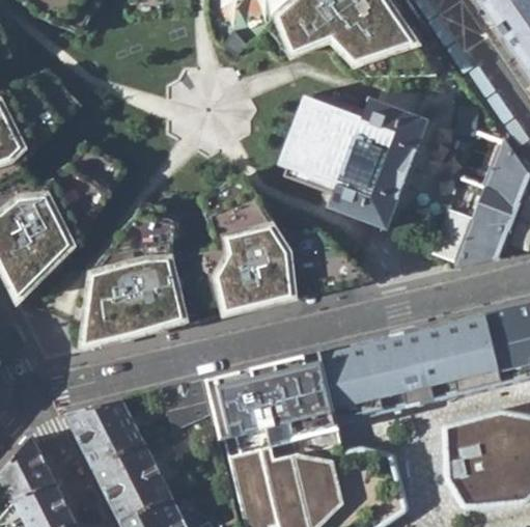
[(23,0),(32,9),(59,22),(79,31),(99,0),(23,0)]
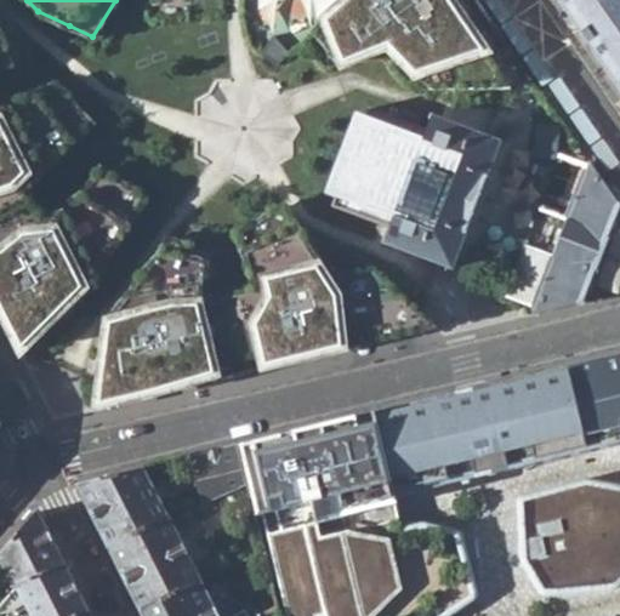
[(510,81),(453,0),(329,0),(316,12),(337,66),(382,47),(409,75),(417,72),(425,84),(501,83),(510,81)]
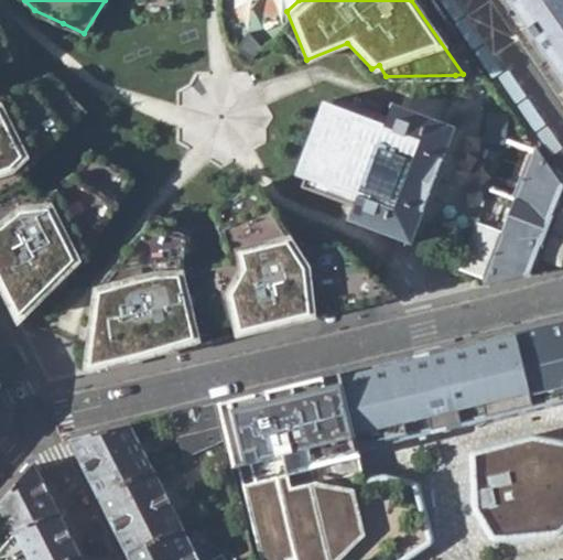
[(506,0),(562,85),(562,0),(506,0)]
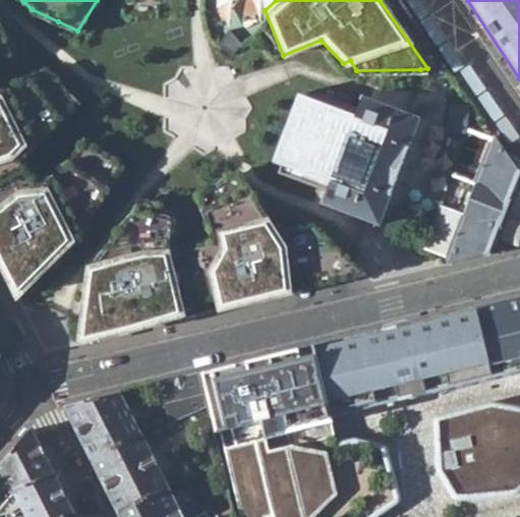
[(0,163),(22,156),(23,154),(37,138),(65,115),(81,96),(51,57),(29,74),(26,70),(2,87),(0,88),(0,163)]
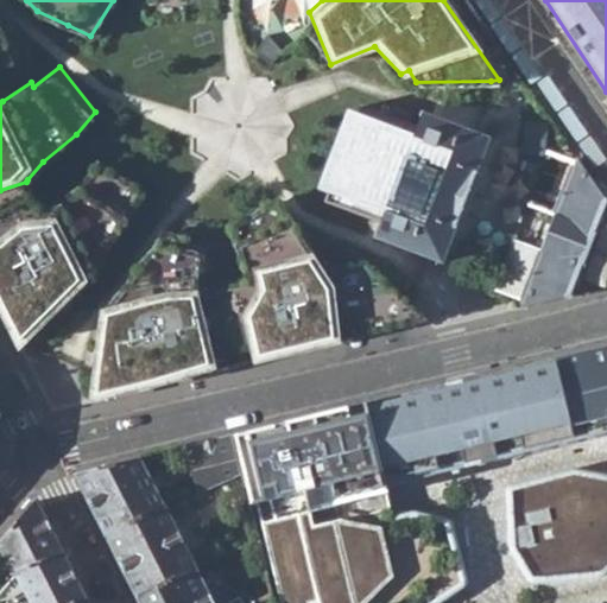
[(421,223),(450,148),(416,135),(348,108),(318,184),(390,211),(421,223)]
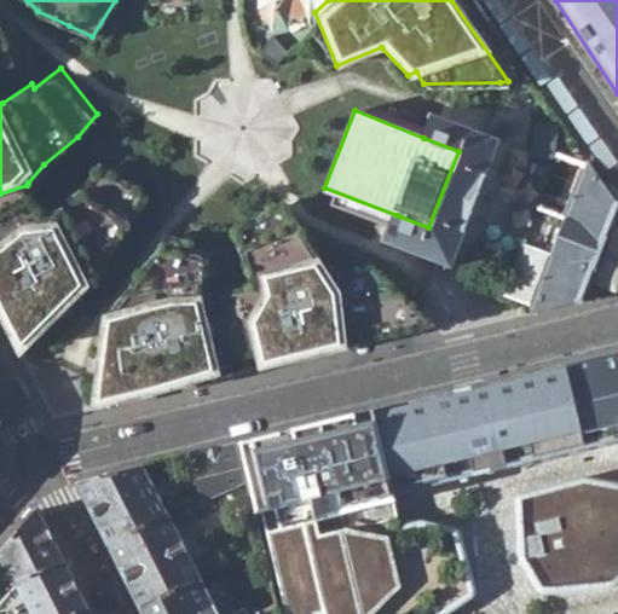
[(397,215),(385,244),(433,262),(439,265),(448,268),(500,135),(483,128),(434,110),(423,138),(458,151),(428,227),(397,215)]
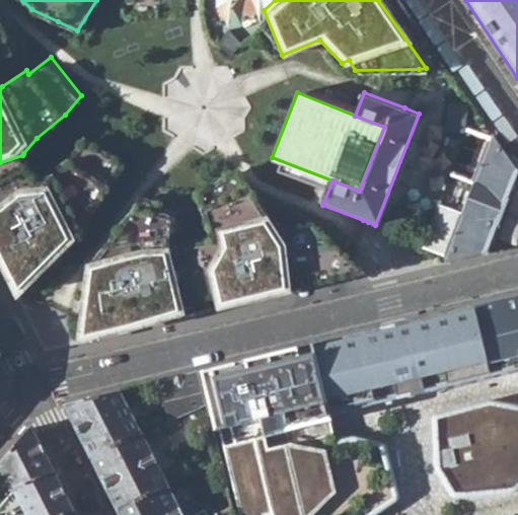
[(517,171),(483,121),(467,160),(464,161),(462,163),(460,164),(460,166),(459,168),(460,170),(460,172),(462,174),(463,175),(473,179),(464,207),(453,203),(431,263),(489,248),(500,218),(505,206),(517,171)]
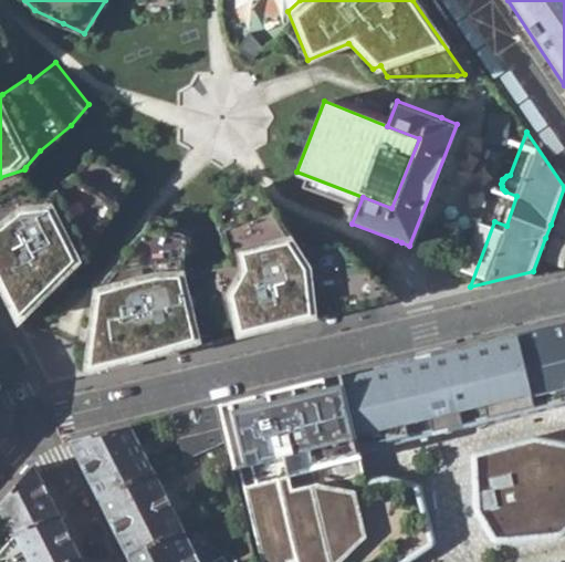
[(0,290),(18,325),(45,299),(84,261),(92,255),(90,251),(102,228),(122,204),(116,199),(134,176),(89,147),(56,189),(37,195),(35,203),(16,205),(0,218),(0,290)]
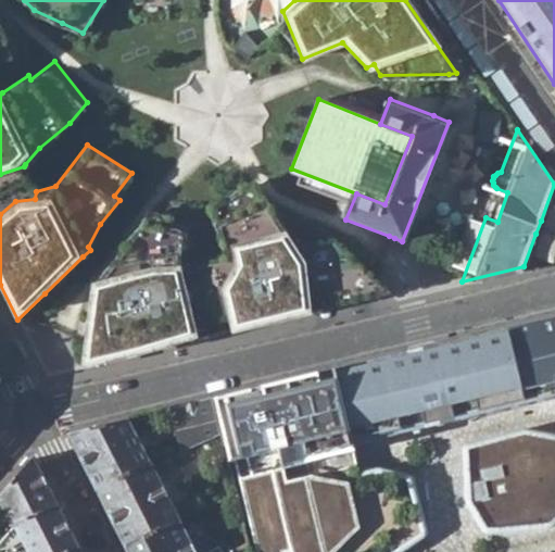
[(0,214),(15,201),(35,199),(36,191),(24,166),(0,174),(0,214)]
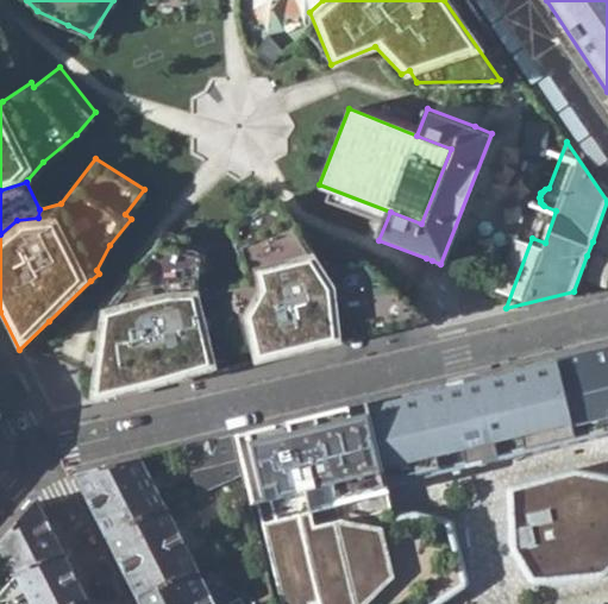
[(340,337),(425,316),(413,306),(364,257),(325,268),(314,249),(309,249),(280,201),(268,200),(263,200),(225,221),(243,269),(250,266),(252,276),(255,288),(242,312),(252,357),(340,337)]
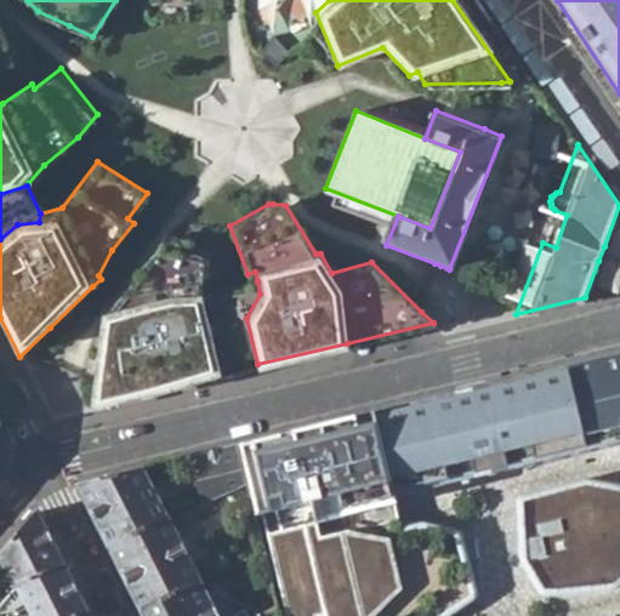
[(92,406),(220,375),(205,329),(204,296),(205,291),(211,267),(210,247),(165,229),(128,287),(121,290),(109,311),(101,312),(92,399),(92,406)]
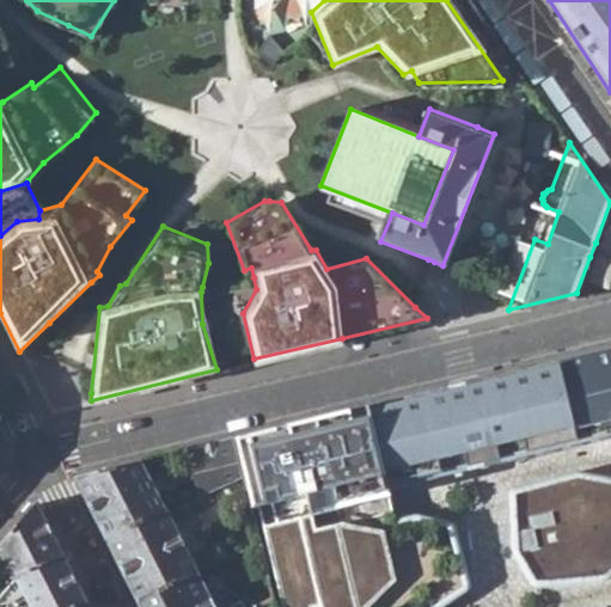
[(202,324),(217,369),(254,359),(243,313),(256,289),(254,277),(202,287),(201,292),(202,324)]
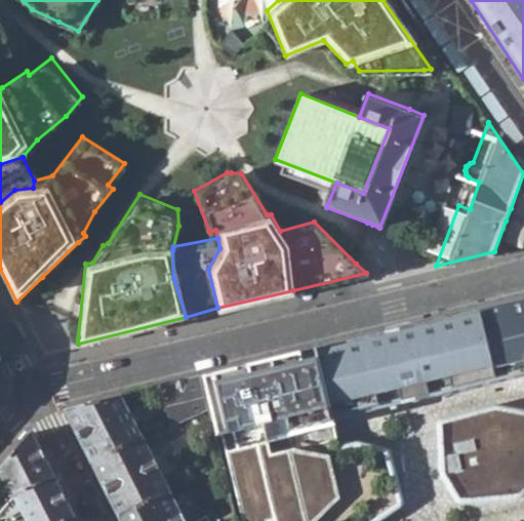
[(523,520),(523,298),(406,327),(336,343),(354,414),(422,398),(523,373),(523,520),(519,520),(523,520)]
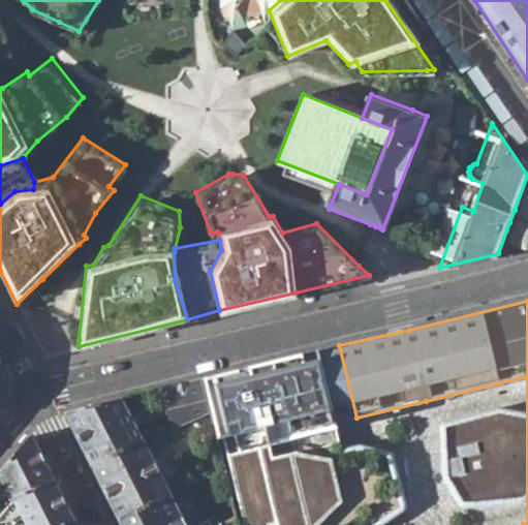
[(356,418),(339,345),(202,378),(209,406),(219,451),(334,424),(356,418)]
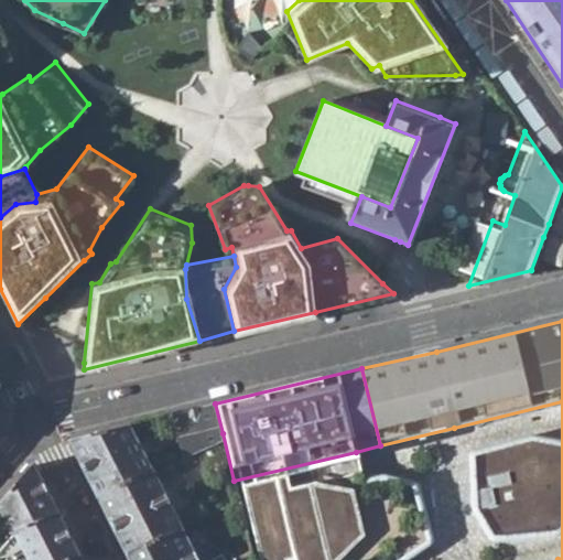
[(223,433),(215,404),(192,409),(203,443),(223,433)]
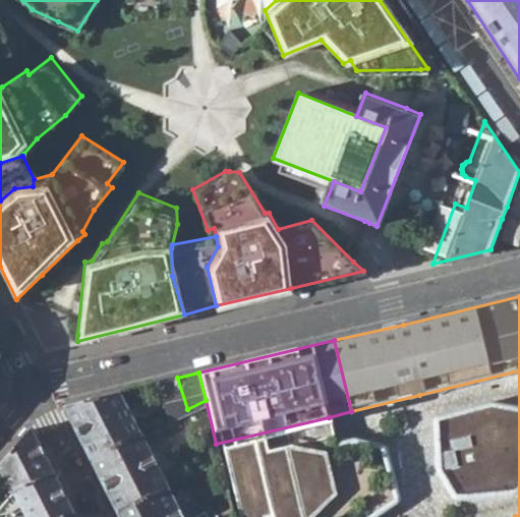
[(170,418),(187,409),(177,378),(156,382),(170,418)]
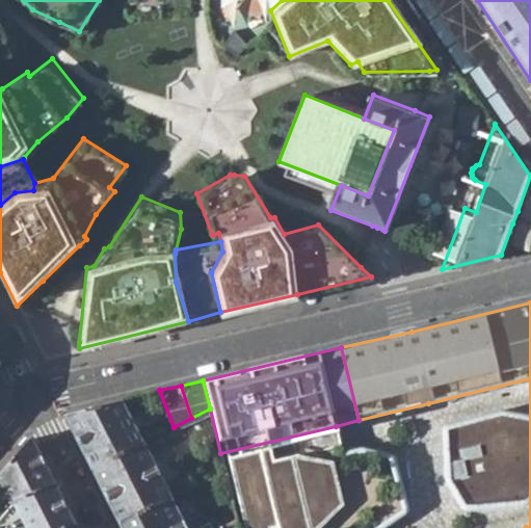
[(142,442),(121,399),(63,414),(90,468),(142,442)]
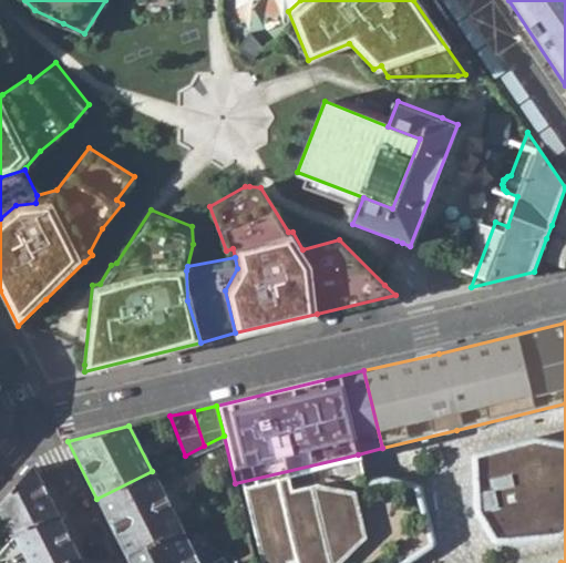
[(476,510),(477,512),(494,543),(495,544),(497,544),(561,540),(563,539),(564,538),(565,534),(565,443),(554,441),(539,438),(537,438),(535,438),(474,454),(473,454),(472,457),(475,494),(476,509),(476,510)]
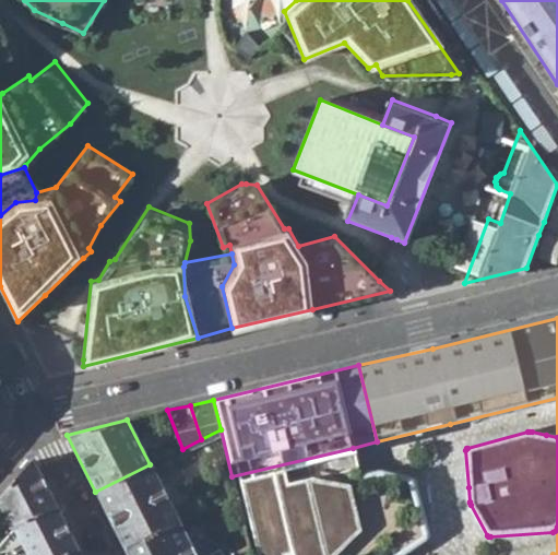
[(398,457),(399,459),(402,463),(405,467),(407,467),(408,467),(412,467),(416,465),(423,464),(424,462),(425,460),(427,448),(426,446),(426,444),(424,444),(420,444),(416,444),(413,445),(407,446),(404,448),(402,449),(400,450),(399,452),(398,455),(398,457)]
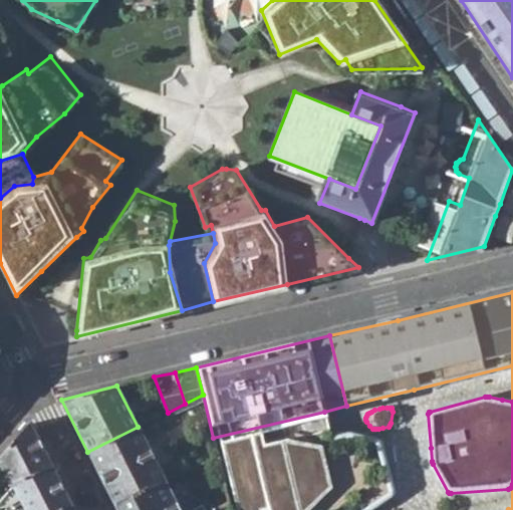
[(364,509),(394,489),(395,488),(395,487),(392,447),(392,446),(390,446),(350,436),(348,436),(347,436),(331,440),(324,412),(213,438),(229,509),(364,509)]
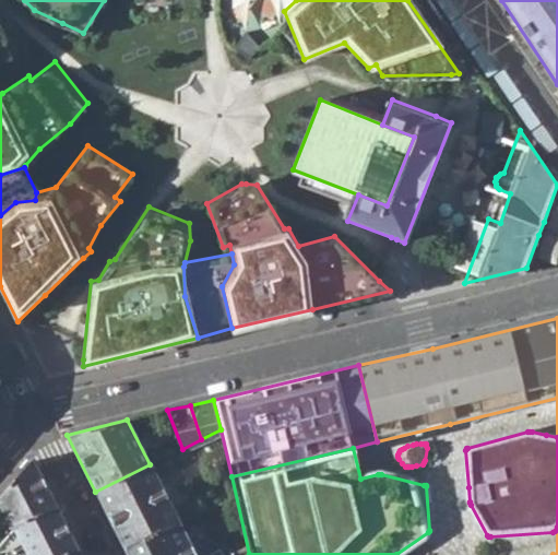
[(0,503),(13,527),(56,506),(33,460),(31,459),(0,494),(0,503)]
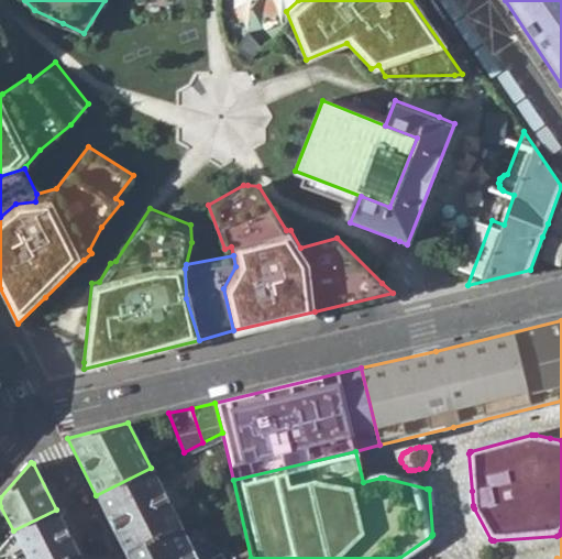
[(180,526),(151,468),(96,495),(124,554),(180,526)]
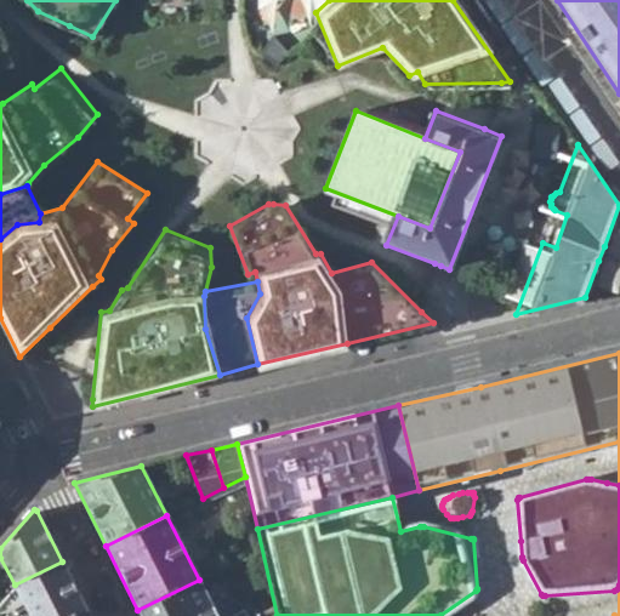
[(0,615),(72,615),(86,609),(62,562),(15,585),(0,600),(0,615)]
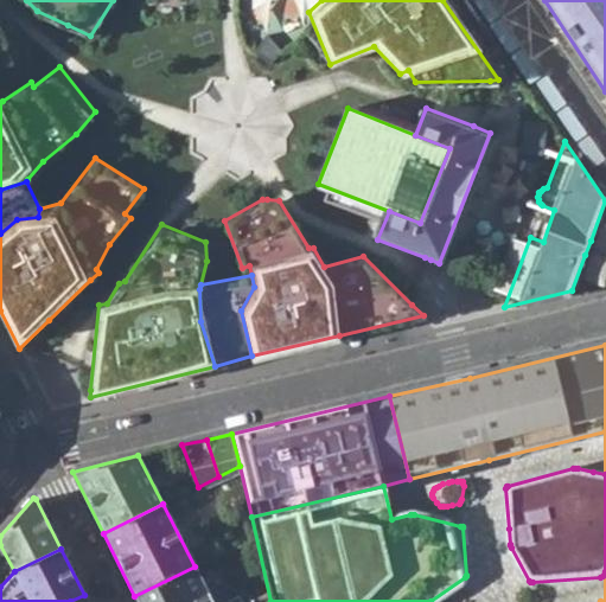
[(212,601),(195,567),(134,596),(136,601),(212,601)]
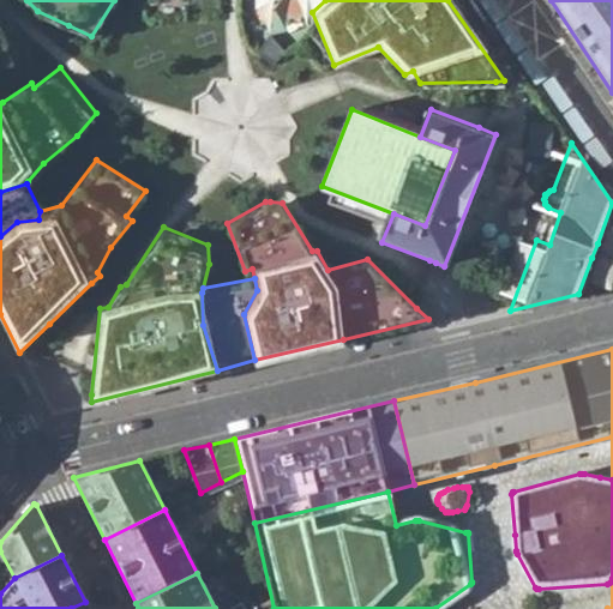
[(512,602),(512,604),(514,607),(514,608),(539,608),(539,606),(539,603),(538,602),(535,600),(532,598),(526,597),(522,597),(520,597),(516,597),(514,598),(512,600),(512,601),(512,602)]
